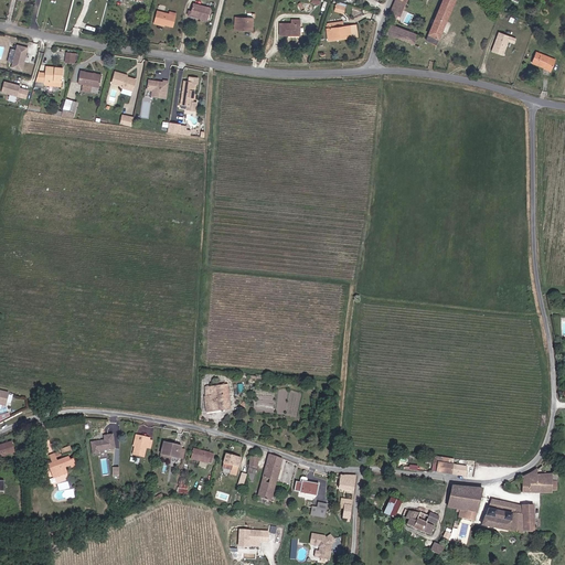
[(394,0),(388,17),(392,19),(395,20),(403,2),(397,0),(394,0)]
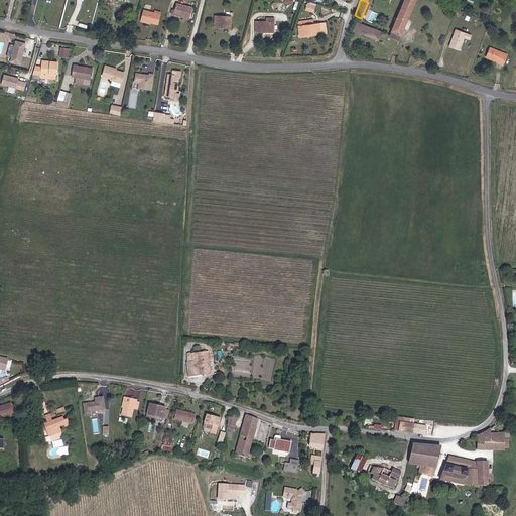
[(384,47),(395,51),(405,24),(414,0),(402,0),(401,4),(391,1),(390,6),(399,10),(384,47)]
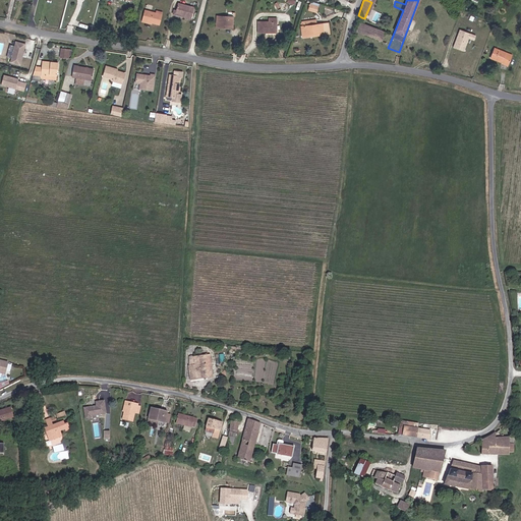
[(310,1),(308,10),(317,12),(319,2),(310,1)]
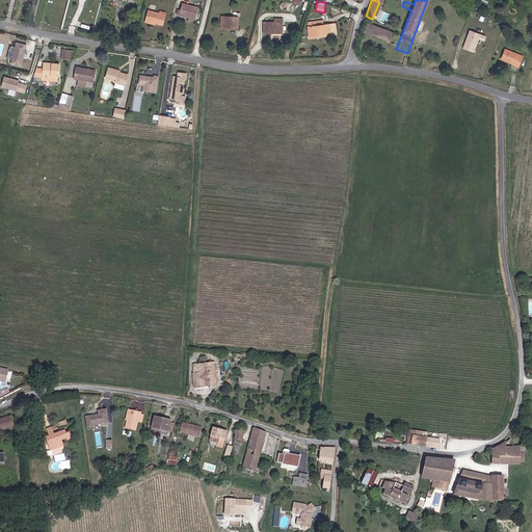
[(186,17),(185,19),(193,21),(196,9),(181,5),(180,10),(179,15),(186,17)]
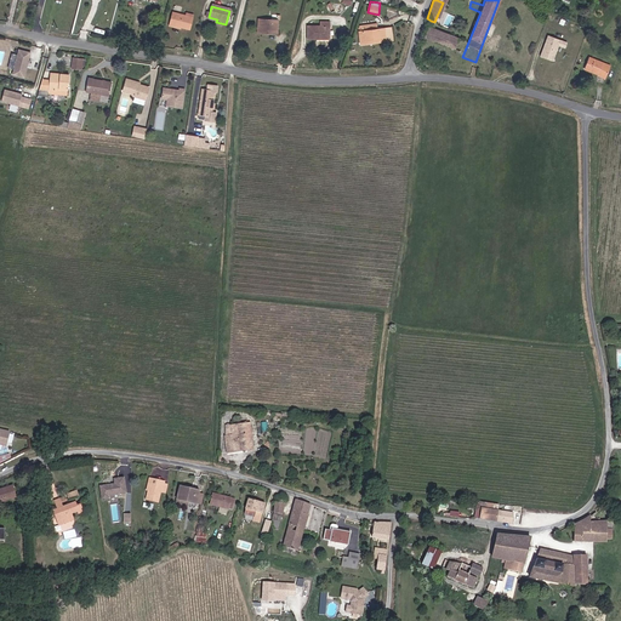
[(204,20),(216,22),(217,20),(209,17),(210,12),(205,11),(204,20)]
